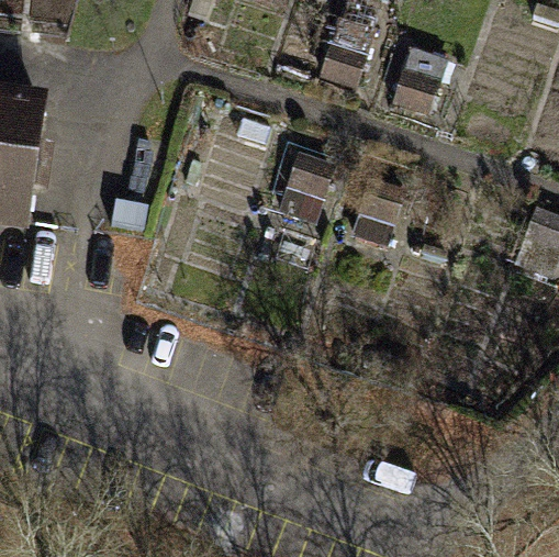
[(322,80),(356,90),(376,30),(342,19),(322,80)]
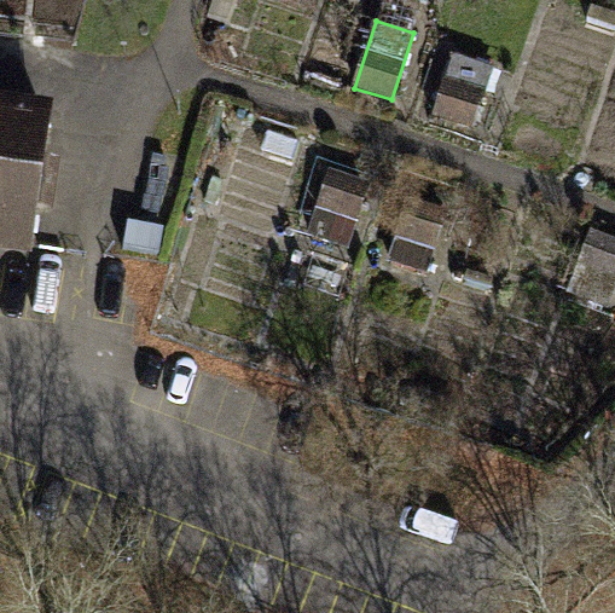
[(430,111),(471,126),(493,65),(452,51),(430,111)]
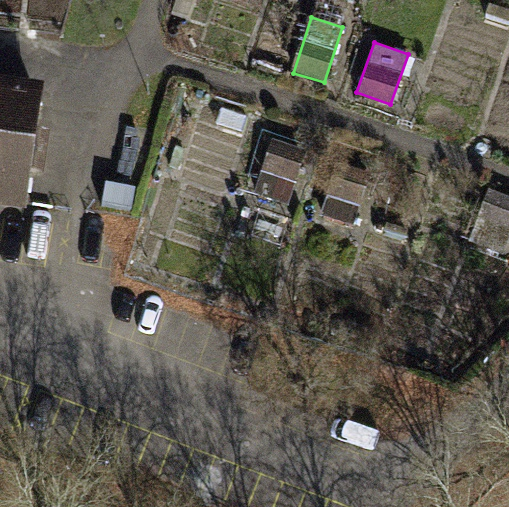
[(0,197),(14,199),(29,98),(0,93),(0,197)]
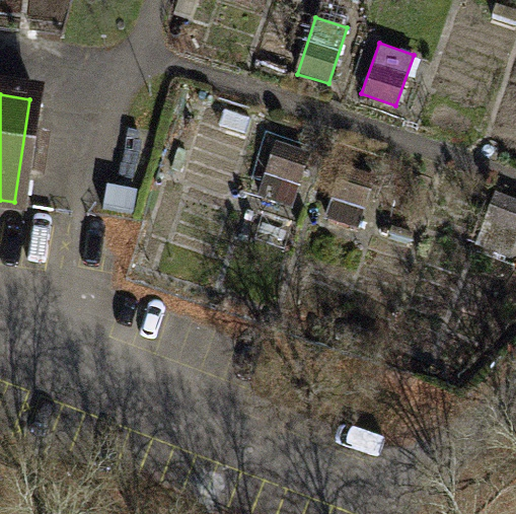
[(260,197),(291,207),(308,152),(278,142),(260,197)]
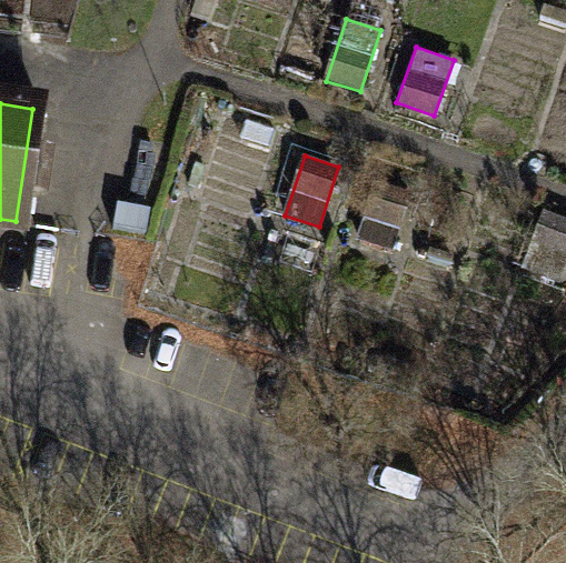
[(355,235),(390,249),(409,198),(374,184),(355,235)]
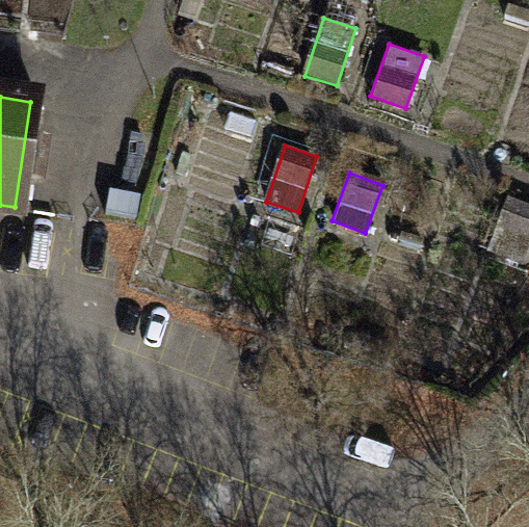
[(136,216),(139,192),(107,188),(104,212),(136,216)]
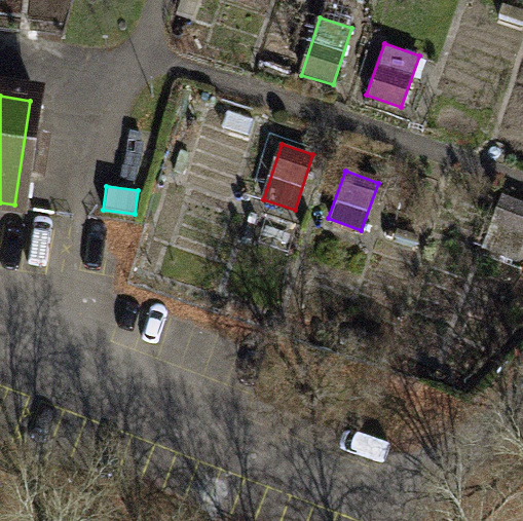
[(516,260),(522,242),(522,201),(501,194),(481,247),(516,260)]
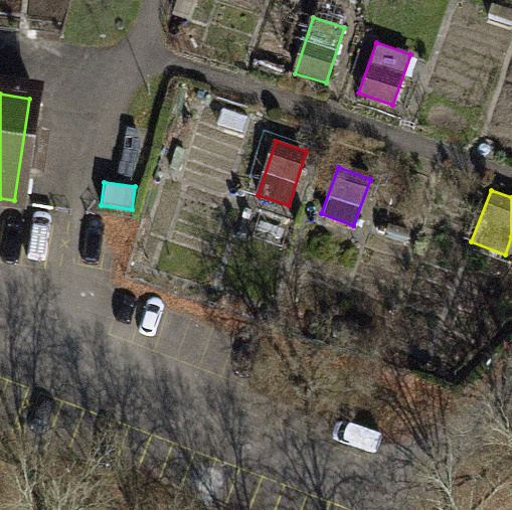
All buildings are outlined.
